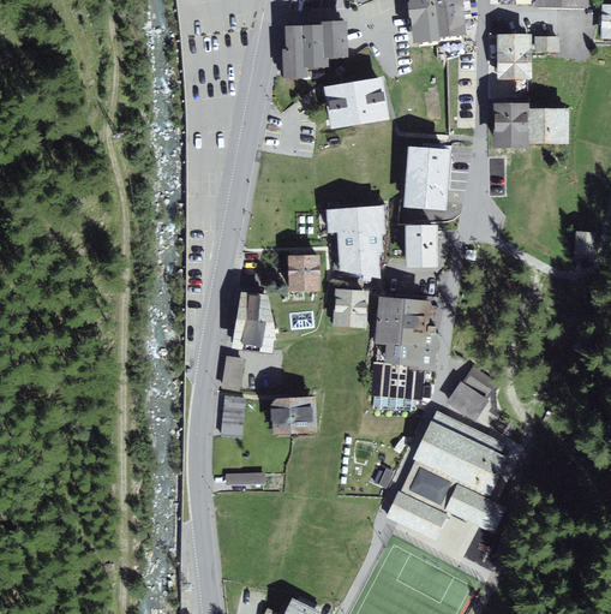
[(414,0),(419,41),(471,35),(467,0),(414,0)]
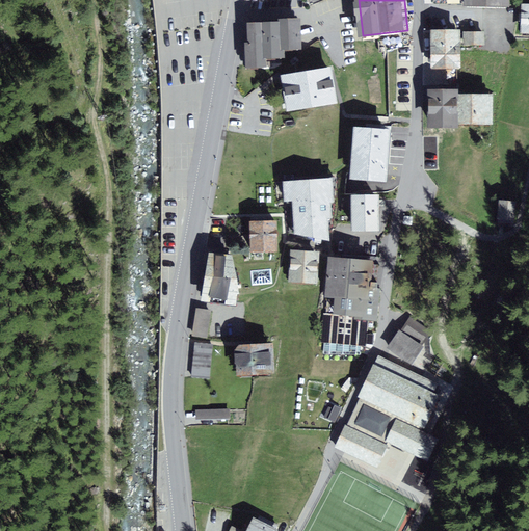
[(528,4),(520,4),(519,31),(528,31),(528,4)]
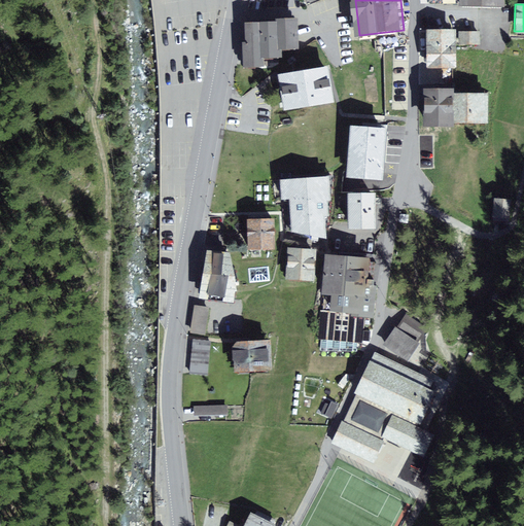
[(279,21),(247,22),(247,41),(244,41),(244,66),(262,65),(262,57),(281,57),(281,49),(300,48),(300,18),(279,19),(279,21)]
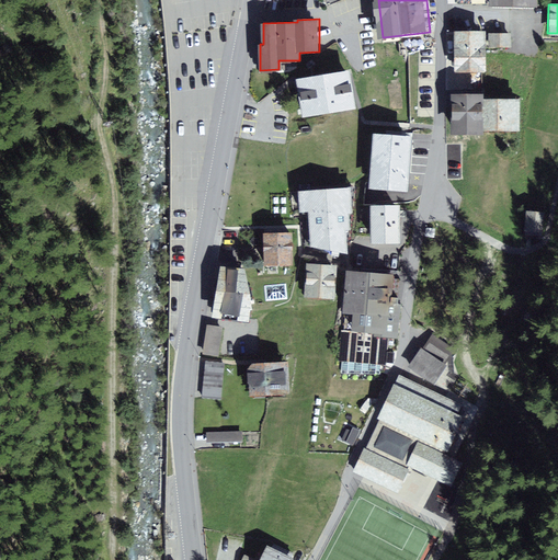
[(485,32),(453,33),(453,72),(485,72),(485,48),(507,47),(507,35),(485,35),(485,32)]
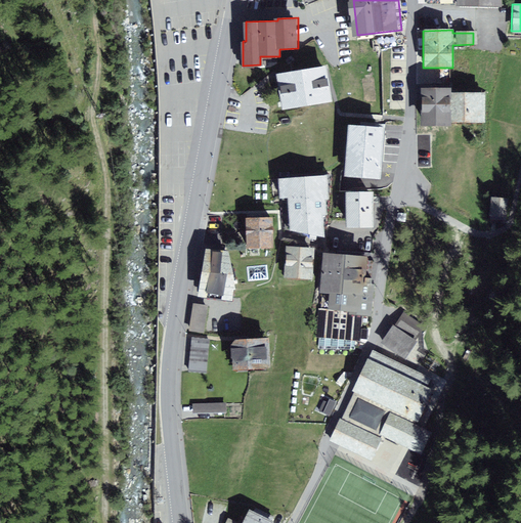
[(329,67),(277,74),(283,109),(334,101),(329,70),(329,67)]
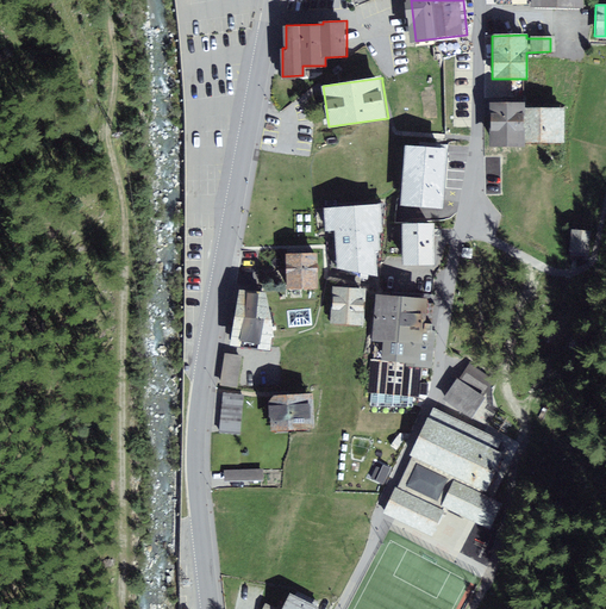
[(523,105),(487,106),(488,149),(523,149),(523,145),(523,111),(523,105)]
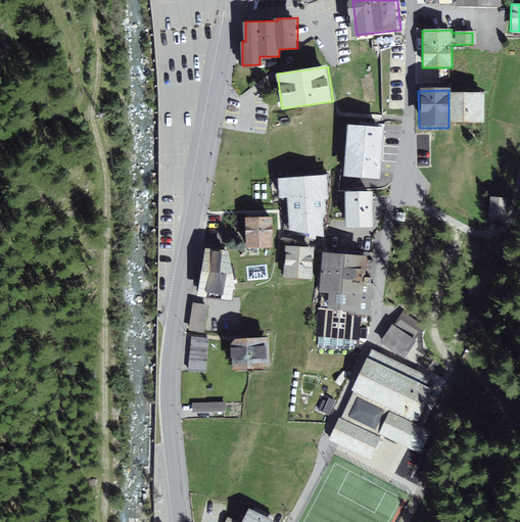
[(480,95),(448,95),(448,125),(481,125),(480,95)]
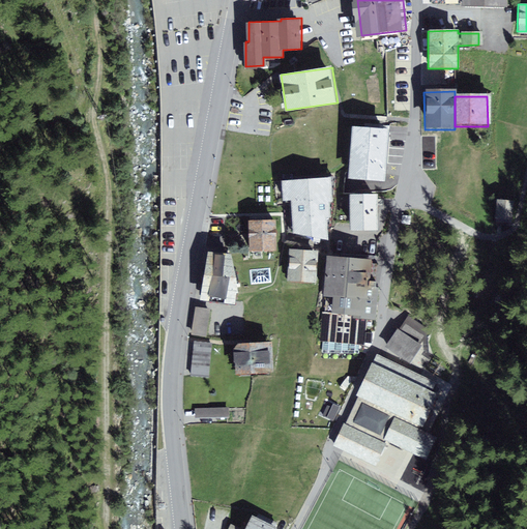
[(384,126),(350,123),(346,174),(380,176),(384,126)]
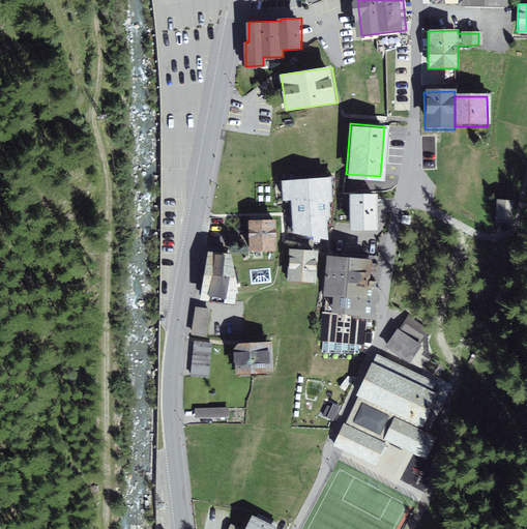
[(331,178),(283,181),(284,201),(292,200),(294,232),(329,240),(327,217),(331,217),(330,201),(332,201),(331,178)]
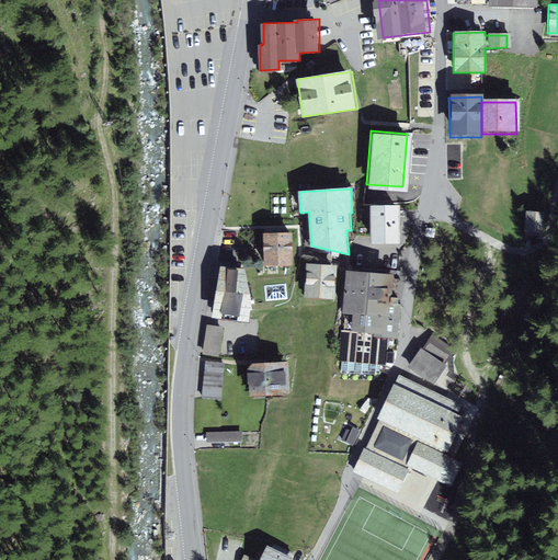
[(397,202),(367,202),(366,239),(397,239),(397,202)]
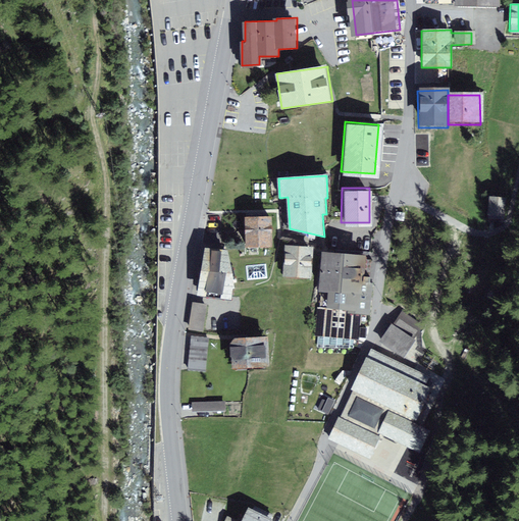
[(502,196),(486,195),(485,214),(501,215),(502,196)]
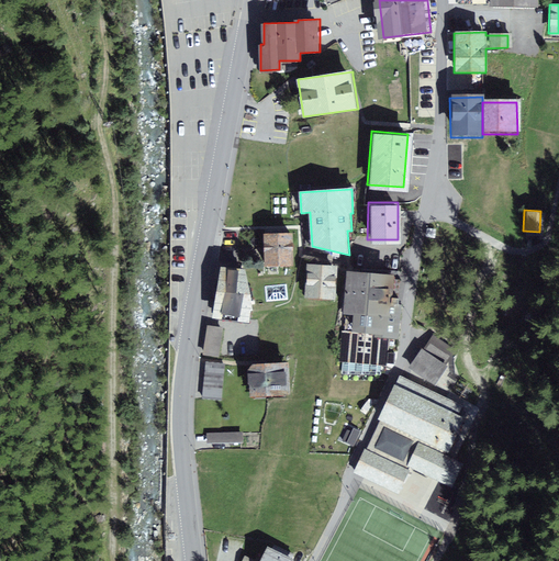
[(293,233),(265,233),(265,265),(293,264),(293,233)]
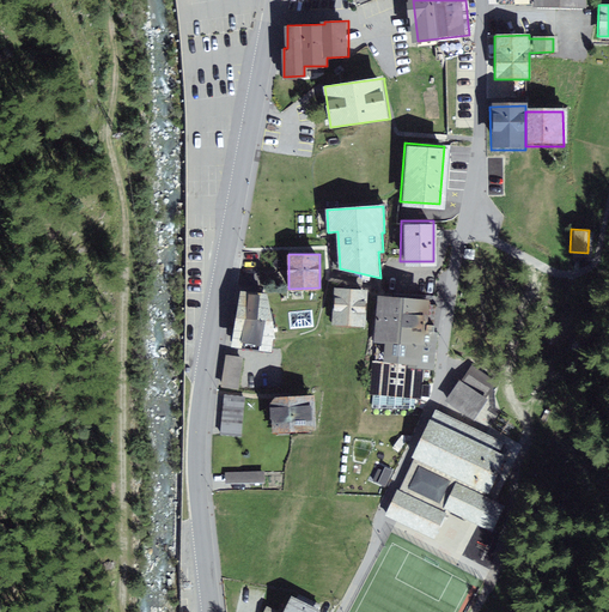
[(335,288),(333,325),(365,326),(367,290),(335,288)]
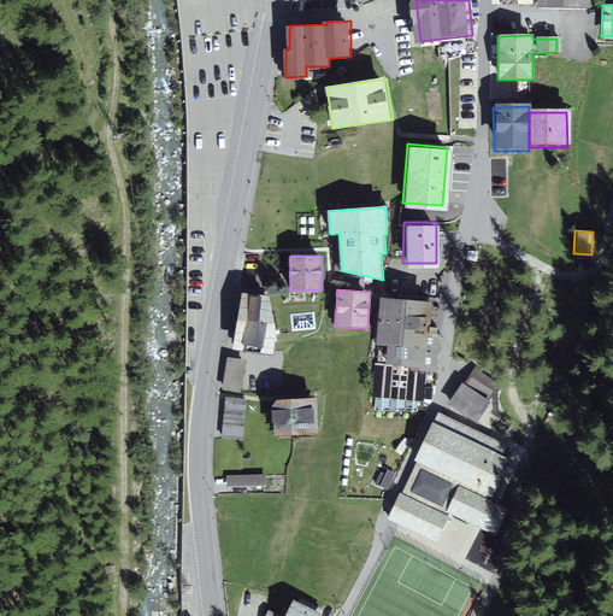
[(271,295),(245,291),(236,344),(275,350),(278,322),(271,295)]
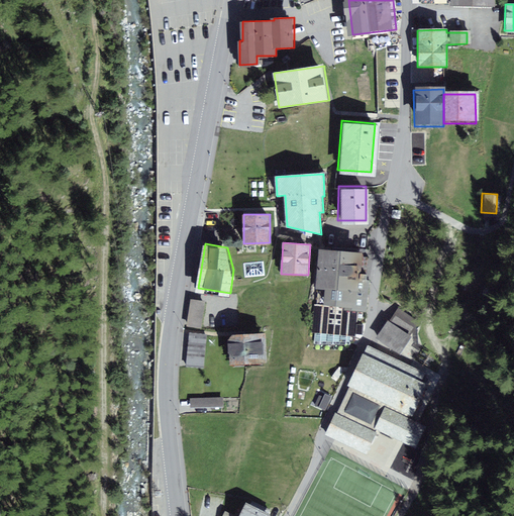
[(363,253),(321,248),(317,287),(328,288),(326,306),(342,307),(366,310),(369,282),(360,281),(363,253)]
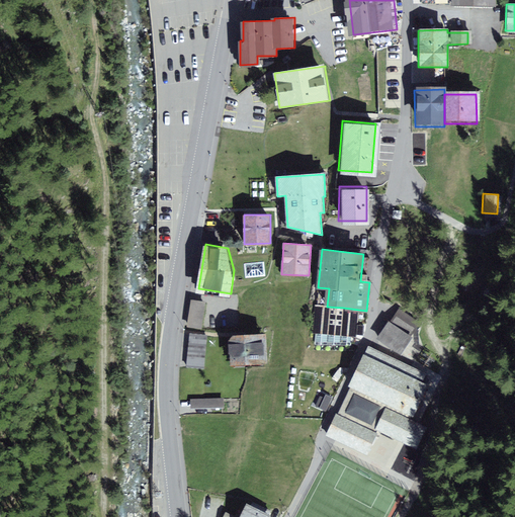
[(203,302),(190,299),(185,327),(199,330),(203,302)]
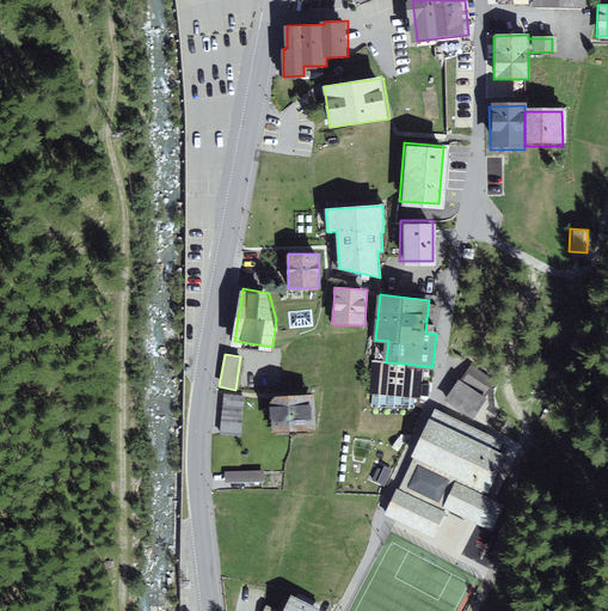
[(386,362),(367,360),(363,395),(415,401),(418,370),(405,367),(405,364),(386,362)]
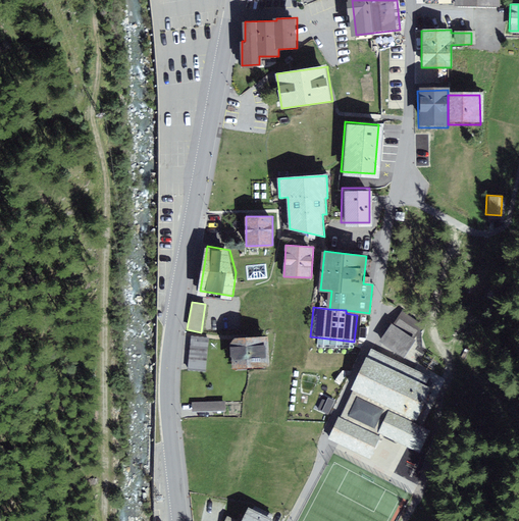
[(393,323),(391,322),(383,333),(378,342),(404,357),(416,337),(413,335),(420,323),(401,311),(393,323)]
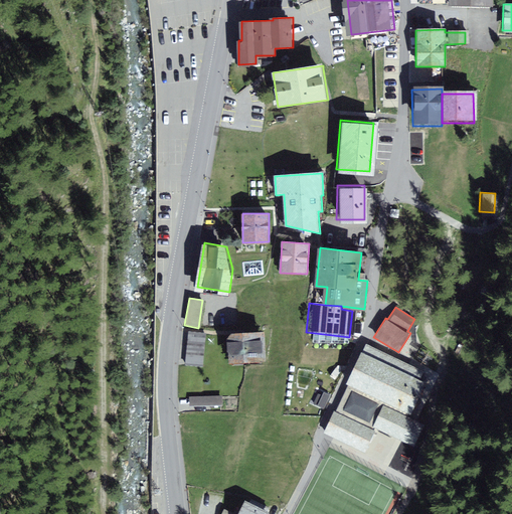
[(234,332),(229,338),(230,362),(268,361),(267,331),(234,332)]
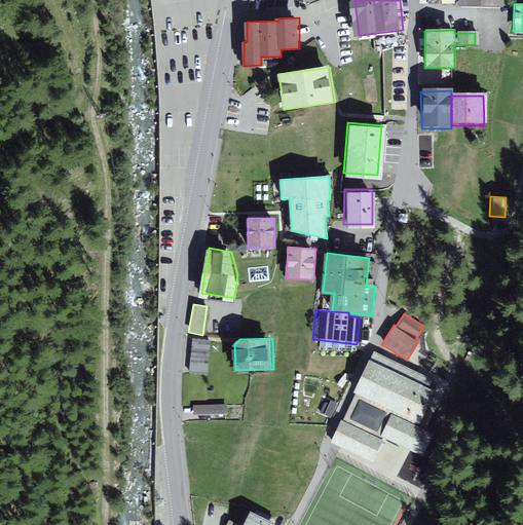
[(208,341),(190,340),(186,372),(204,374),(208,341)]
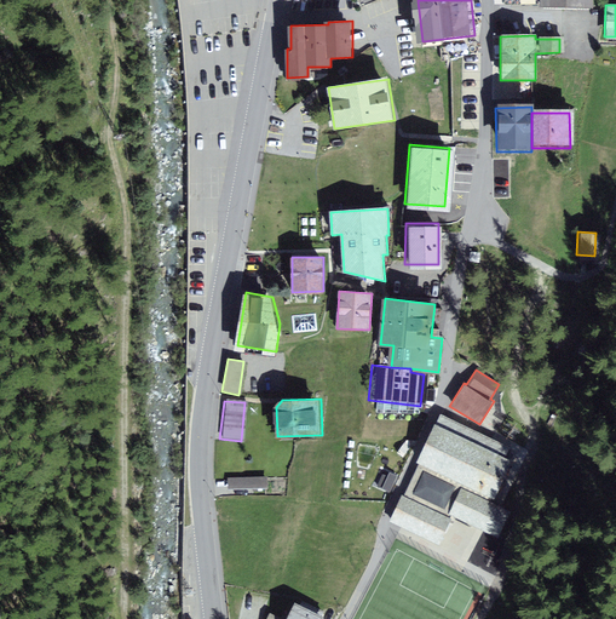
[(508,459),(435,424),(416,462),(490,497),(508,459)]
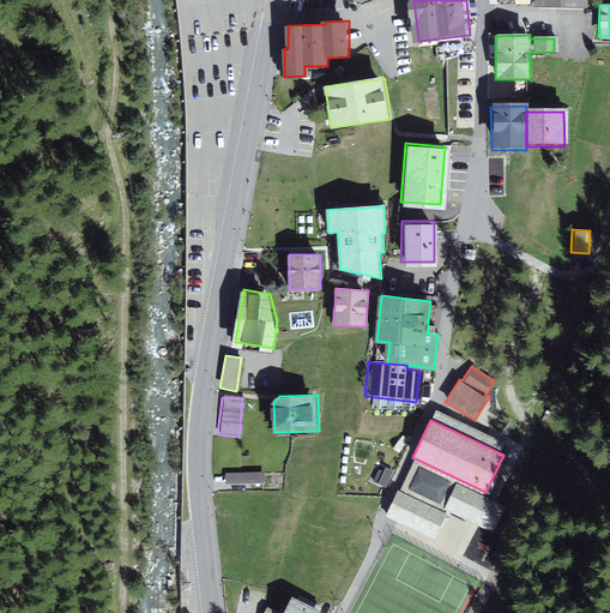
[(261,472),(223,473),(223,482),(263,481),(261,472)]
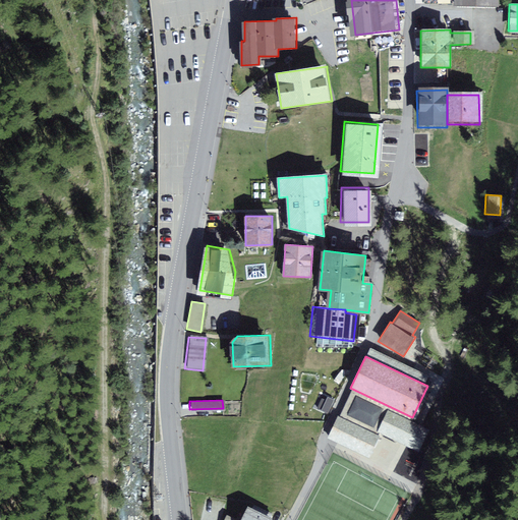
[(425,430),(386,410),(376,430),(415,451),(425,430)]
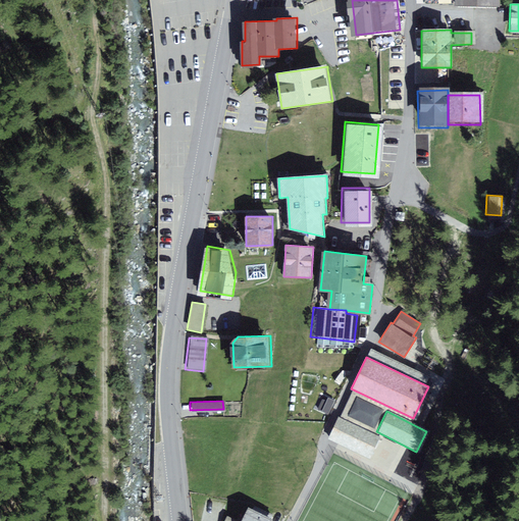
[(338,417),(327,438),(366,458),(377,436),(338,417)]
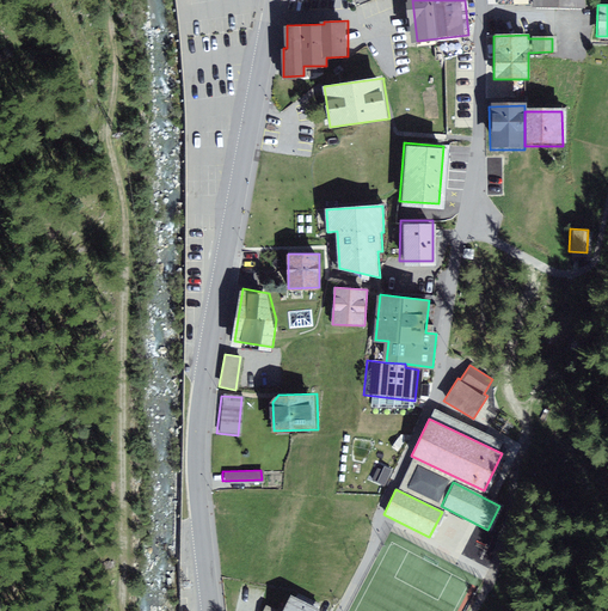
[(319,610),(320,609),(290,594),(282,610),(319,610)]
